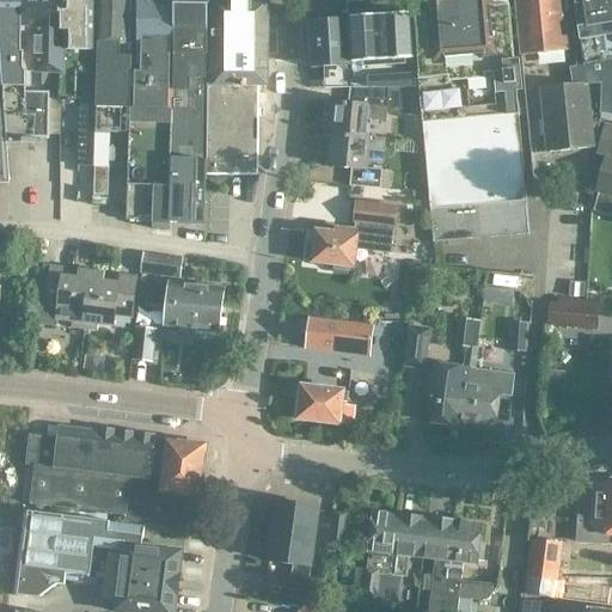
[(22,50),(22,0),(0,0),(0,65),(2,97),(5,138),(48,138),(49,102),(23,101),(23,96),(23,51),(22,50)]
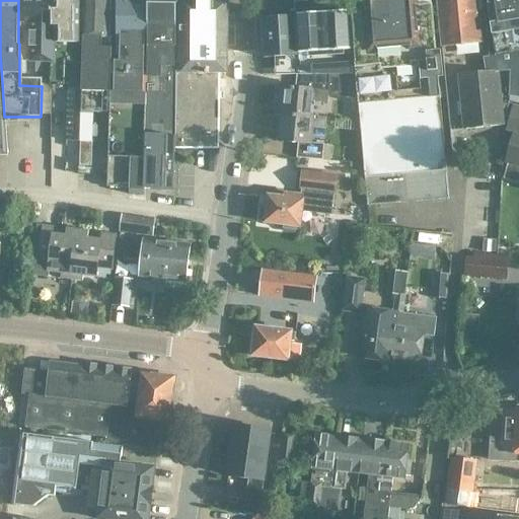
[(19,85),(42,86),(50,86),(50,60),(53,60),(54,24),(52,24),(51,0),(18,0),(18,43),(19,44),(19,81),(19,85)]
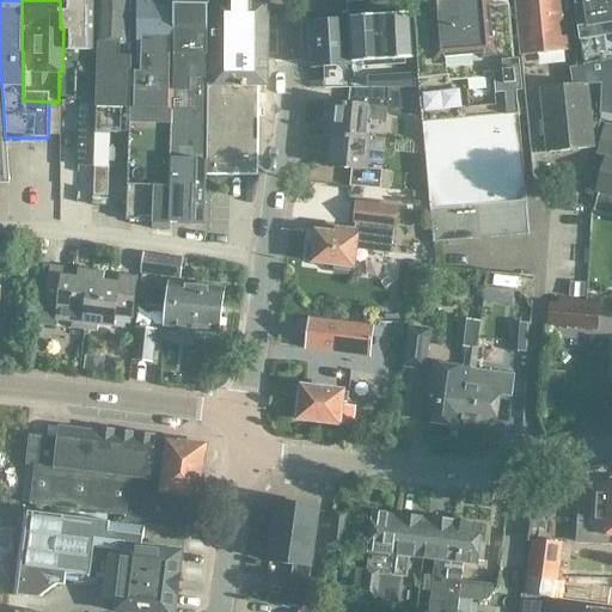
[(59,71),(59,102),(80,102),(80,103),(78,167),(92,167),(95,133),(99,0),(60,0),(61,29),(63,29),(62,71),(59,71)]
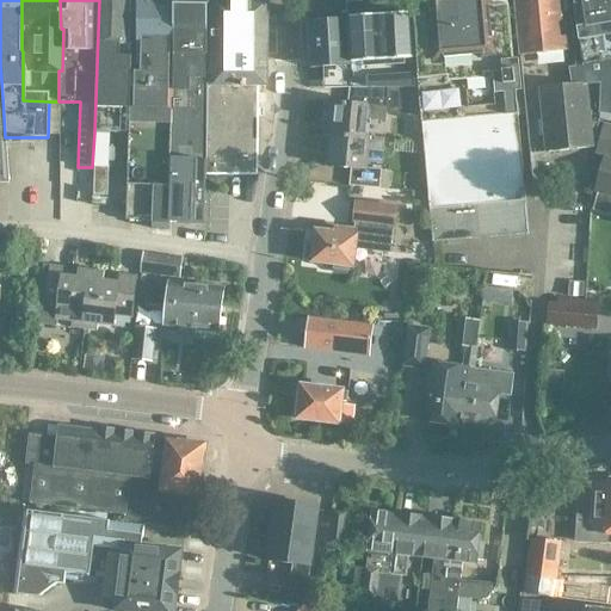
[(128,57),(121,57),(122,48),(125,47),(128,4),(128,0),(99,0),(94,133),(125,134),(128,57)]
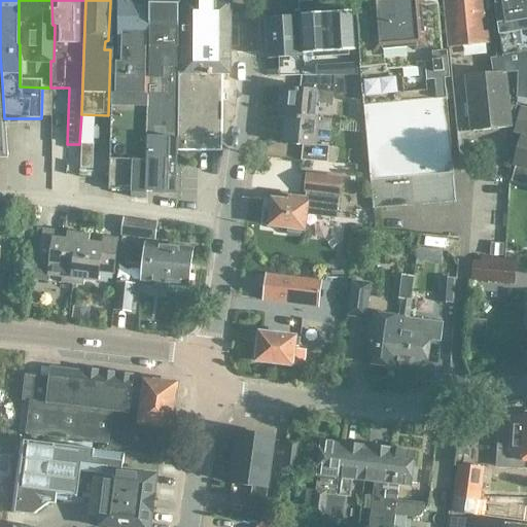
[(105,41),(104,49),(110,49),(108,115),(109,115),(109,116),(111,116),(108,190),(132,190),(132,198),(145,198),(145,192),(147,136),(150,0),(117,0),(117,4),(110,3),(109,40),(105,41)]
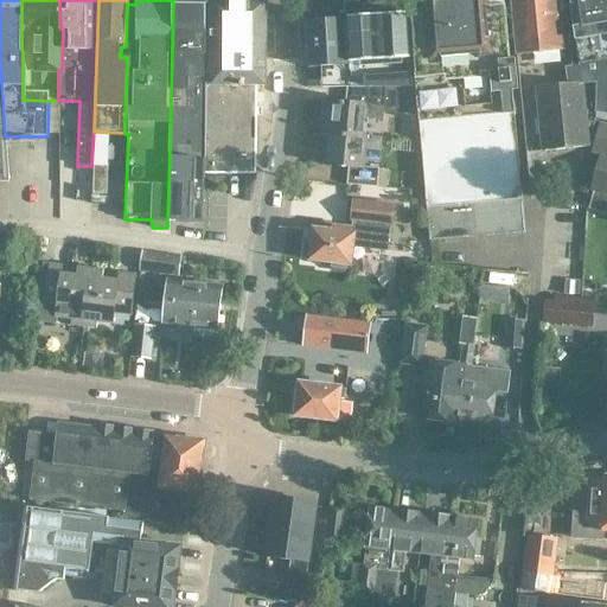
[(170,157),(167,222),(205,223),(206,172),(255,172),(255,120),(255,84),(211,83),(212,8),(209,8),(208,1),(173,0),(170,157)]
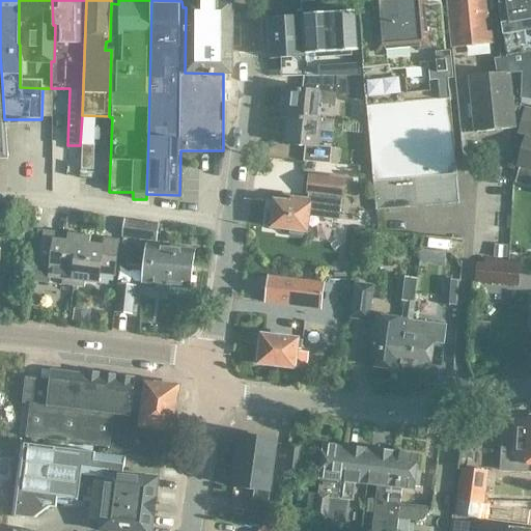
[(223,74),(232,74),(232,0),(230,1),(230,3),(217,2),(217,0),(215,1),(215,2),(201,2),(201,0),(199,0),(199,2),(187,2),(187,0),(186,0),(186,7),(185,73),(223,74)]
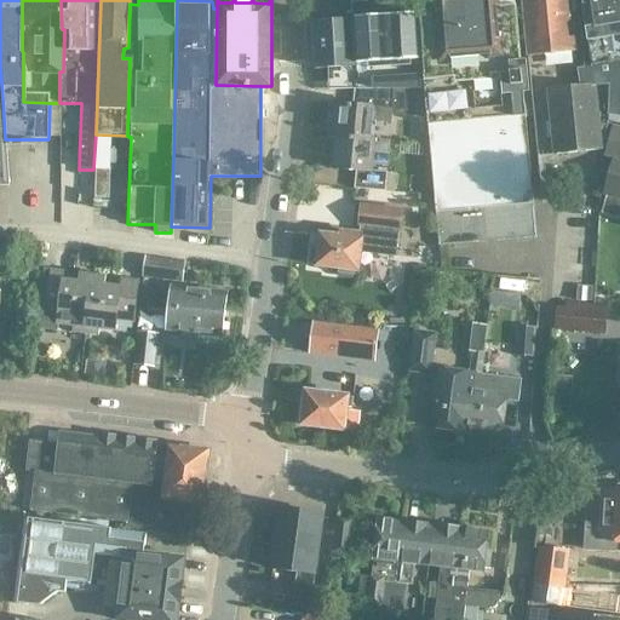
[(395,89),(415,90),(418,0),(394,0),(351,3),(351,11),(328,12),(323,13),(317,17),(314,23),(315,68),(328,67),(329,89),(356,89),(395,89)]
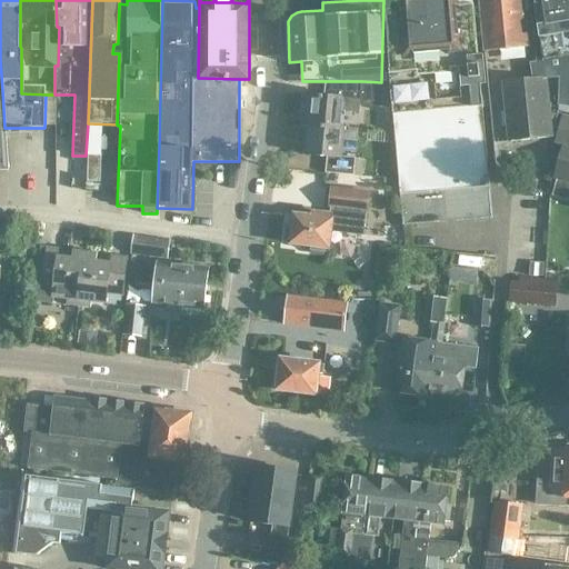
[(383,0),(381,82),(388,82),(387,108),(402,227),(492,218),(482,108),(489,107),(479,0),(383,0)]
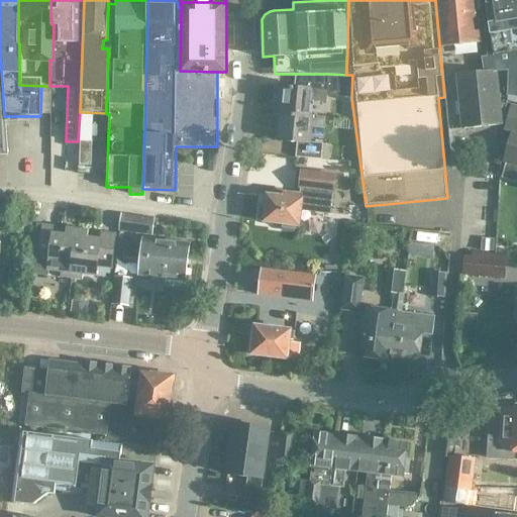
[(483,73),(476,0),(435,0),(444,97),(448,130),(502,126),(508,100),(510,71),(483,73)]
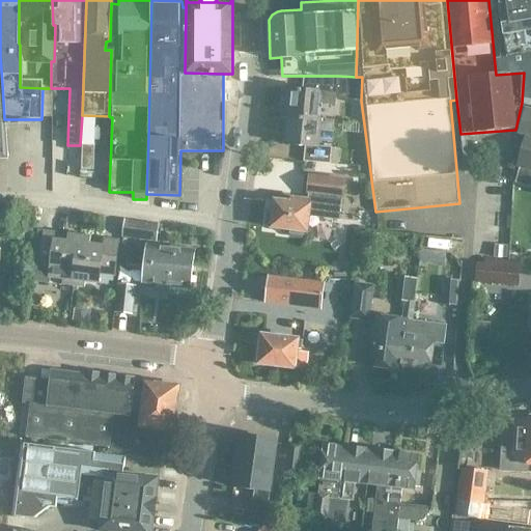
[(488,0),(496,75),(524,73),(522,103),(530,104),(530,59),(530,60),(521,0),(488,0)]
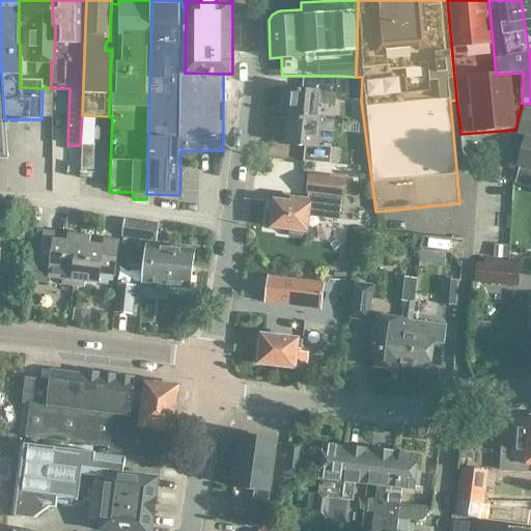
[(530,0),(521,0),(530,60),(530,59),(530,0)]
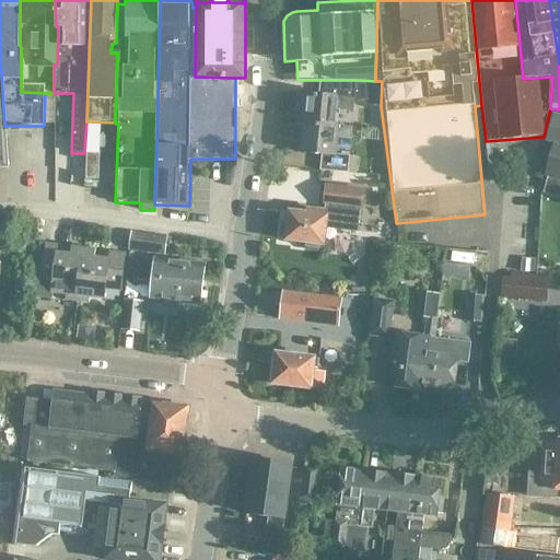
[(382,81),(375,81),(357,80),(322,80),(319,93),(298,92),(295,112),(298,112),(298,121),(335,124),(337,107),(354,109),(354,104),(381,106),(382,81)]
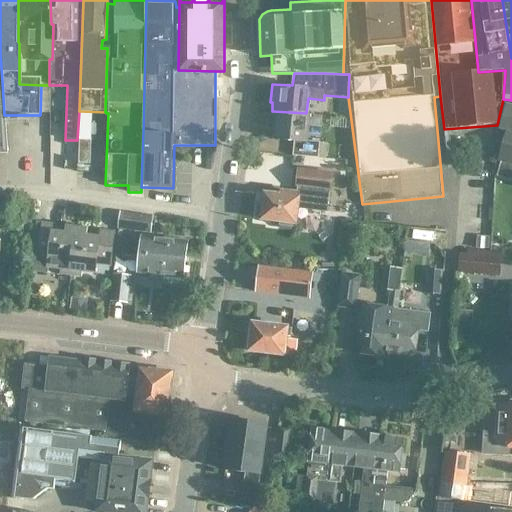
[(322,115),(306,113),(272,111),(270,128),(275,128),(274,139),(294,140),(292,157),(317,159),(319,143),(306,142),(308,125),(321,127),(322,115)]
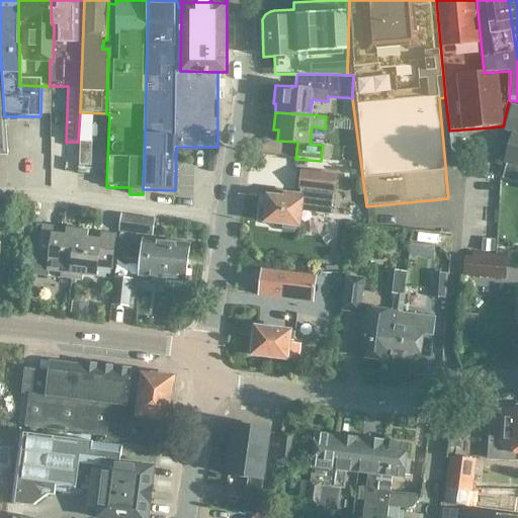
[(517,133),(516,133),(508,162),(517,164),(517,133)]
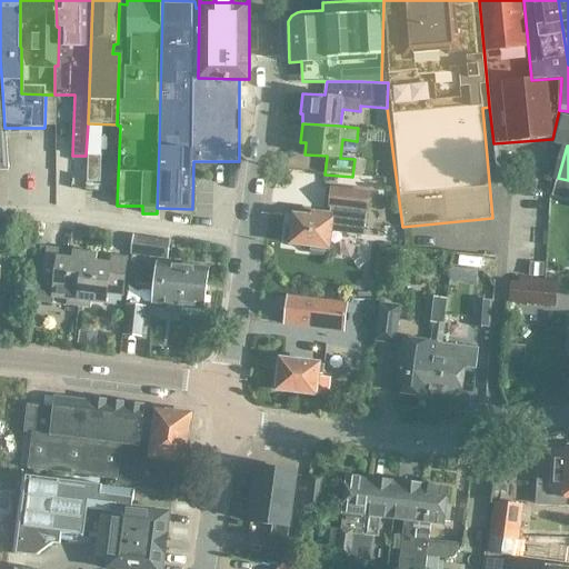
[(100,182),(101,156),(87,156),(87,182),(100,182)]
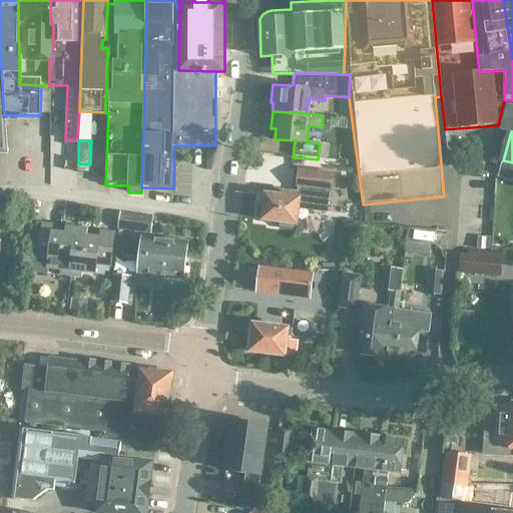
[(298,187),(298,193),(280,191),(280,195),(266,194),(265,202),(260,201),(258,219),(280,221),(279,225),(292,226),(292,223),(295,224),(297,209),(327,212),(329,190),(330,190),(332,174),(298,170),(296,187),(298,187)]
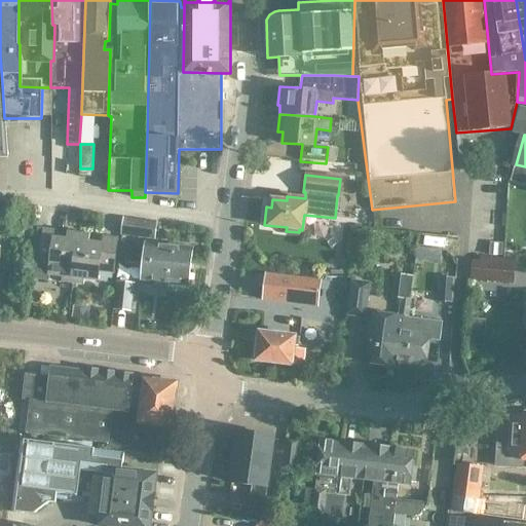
[(157,223),(123,218),(120,235),(155,240),(157,223)]
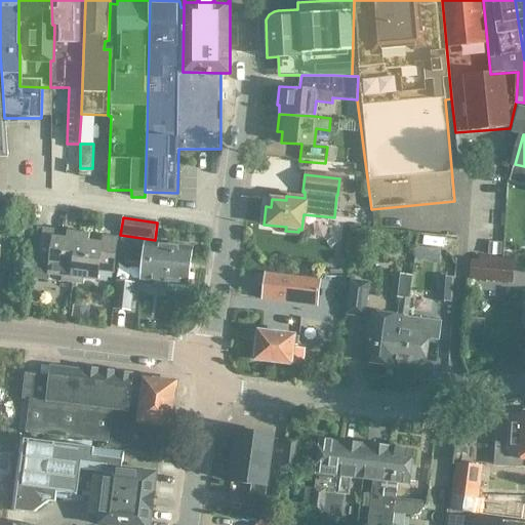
[(73,282),(79,231),(68,230),(67,238),(54,237),(55,230),(37,227),(31,277),(49,279),(50,273),(63,275),(62,281),(73,282)]
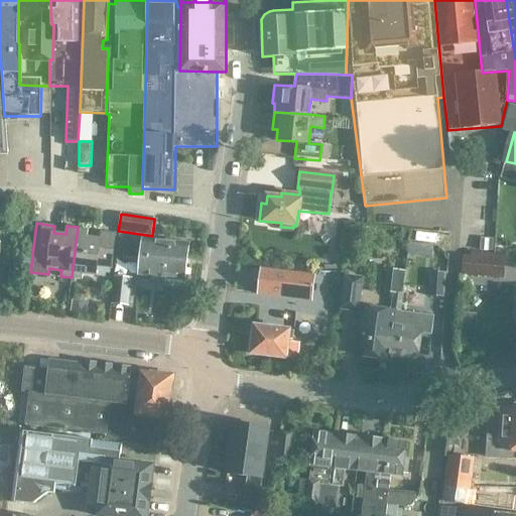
[(89,229),(78,227),(72,277),(82,278),(83,272),(95,274),(95,276),(105,278),(106,274),(111,275),(116,234),(101,232),(100,238),(88,236),(89,229)]
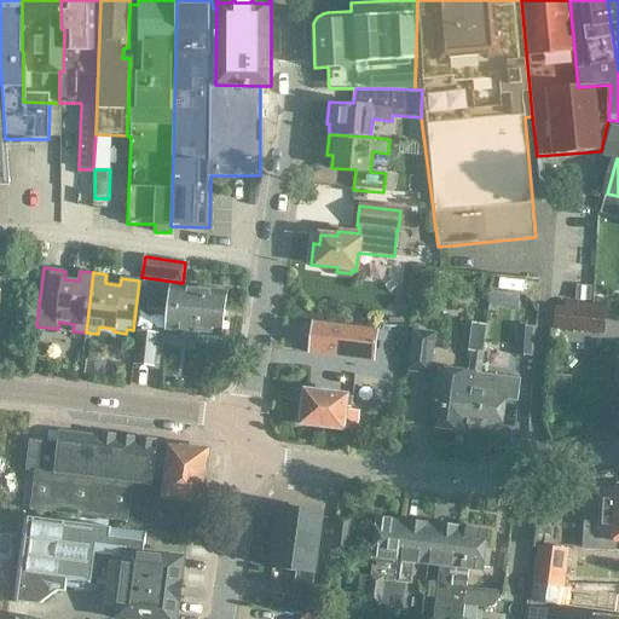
[(509,305),(526,305),(527,282),(510,282),(509,305)]
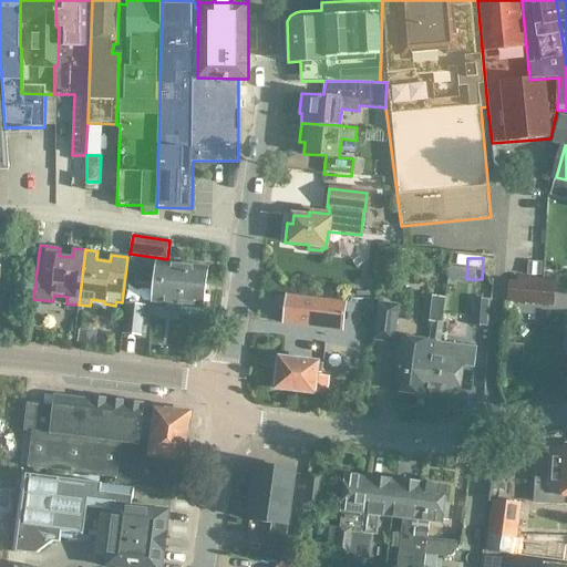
[(189,282),(205,284),(207,267),(156,260),(155,275),(136,274),(136,278),(188,285),(189,282)]
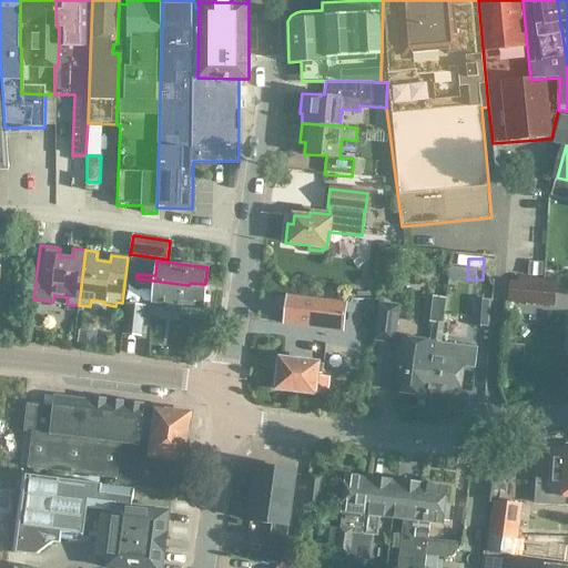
[(506,303),(554,307),(556,282),(509,277),(506,303)]
